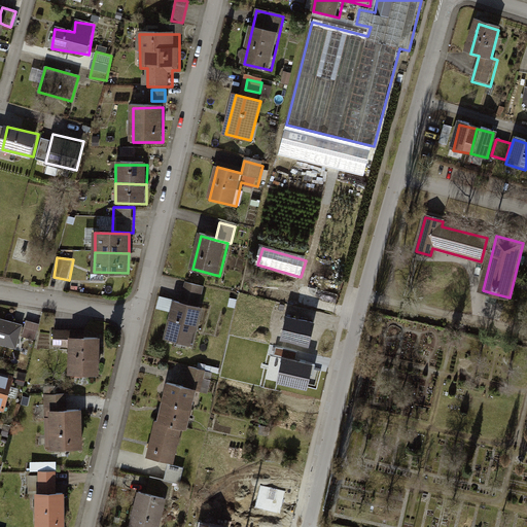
[(206,287),(186,283),(181,302),(202,308),(206,287)]
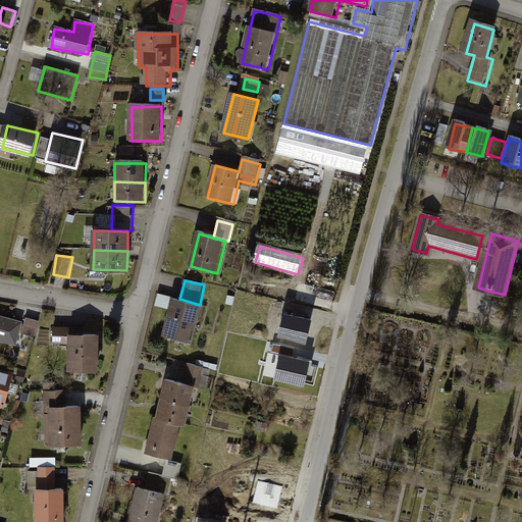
[(170,303),(162,334),(192,343),(202,306),(172,298),(170,303)]
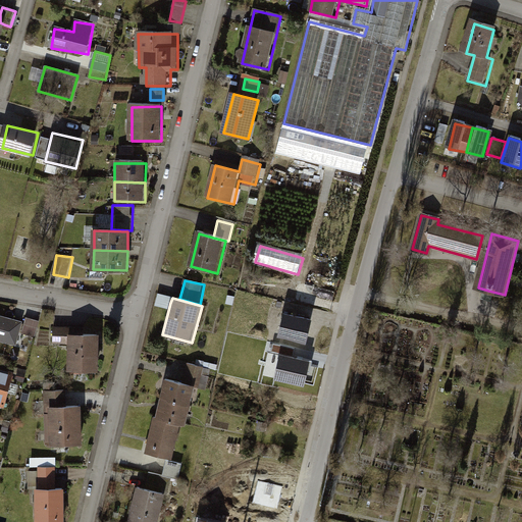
[(276,334),(309,343),(315,316),(282,309),(276,334)]
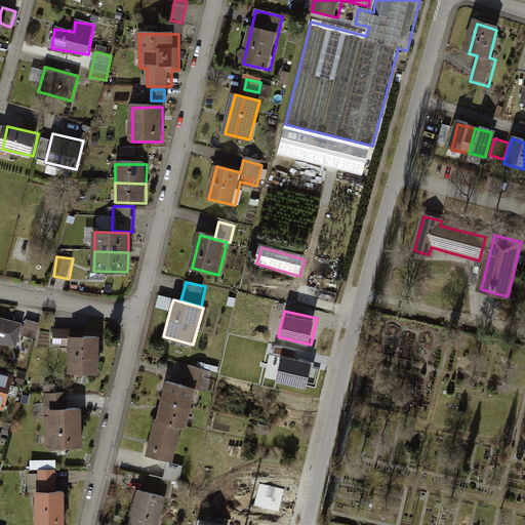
[(0,319),(0,342),(14,347),(19,324),(0,319)]
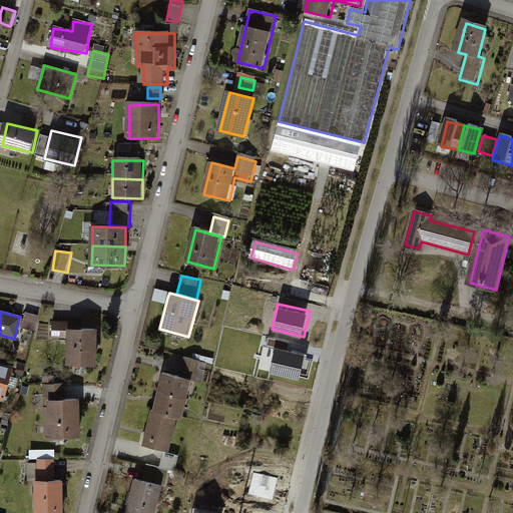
[(36,331),(40,314),(26,312),(22,328),(36,331)]
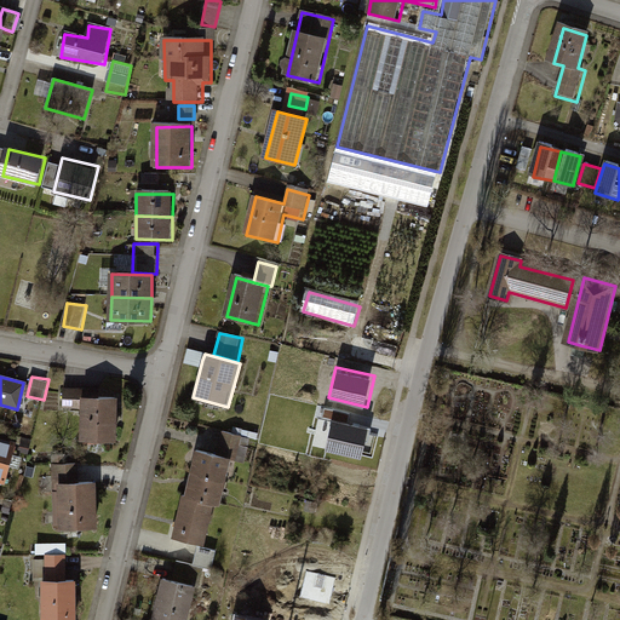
[(79,392),(62,392),(62,409),(79,408),(79,392)]
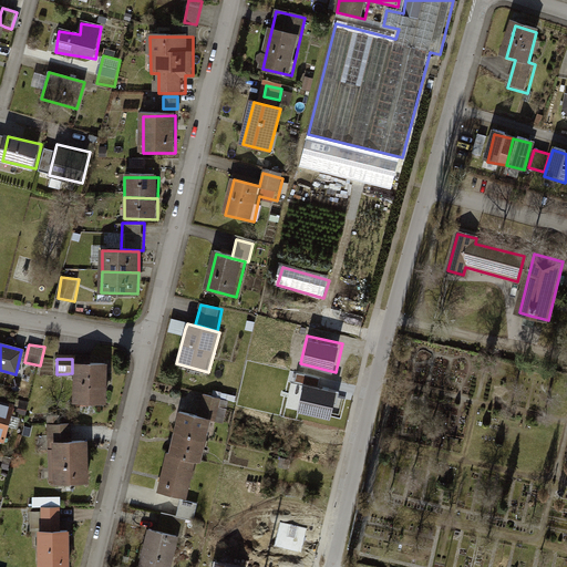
[(107,366),(76,364),(75,401),(106,402),(107,366)]
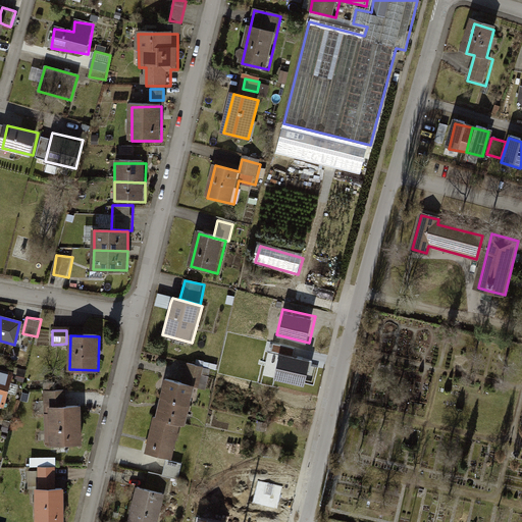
[(273,376),(306,384),(312,358),(279,351),(273,376)]
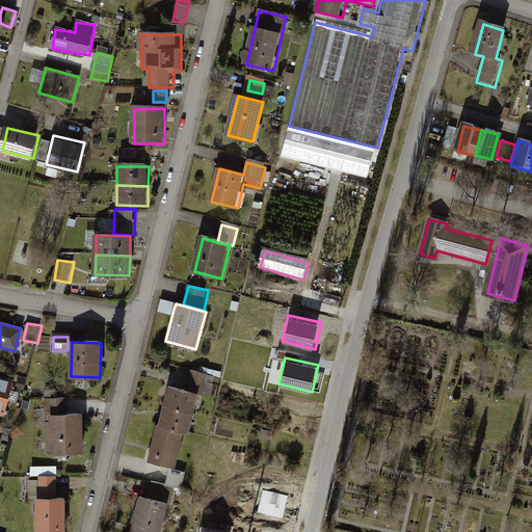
[(15,381),(0,377),(0,414),(7,416),(15,381)]
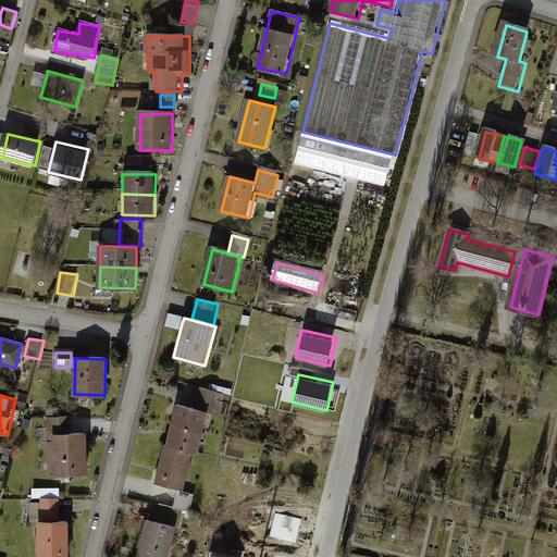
[(208,413),(176,405),(172,423),(203,432),(208,413)]
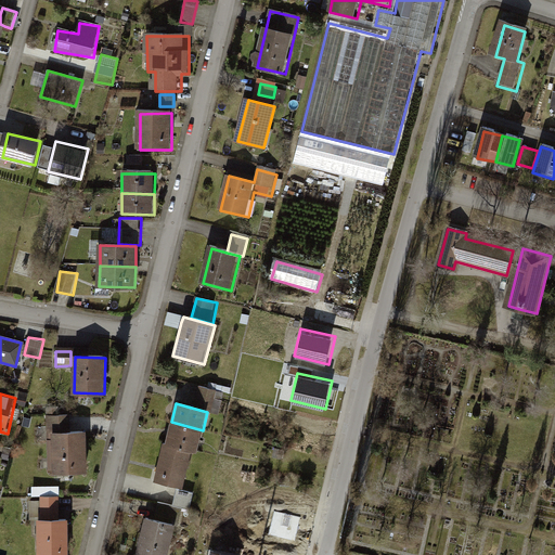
[(71,415),(47,416),(49,474),(86,473),(85,430),(71,431),(71,415)]
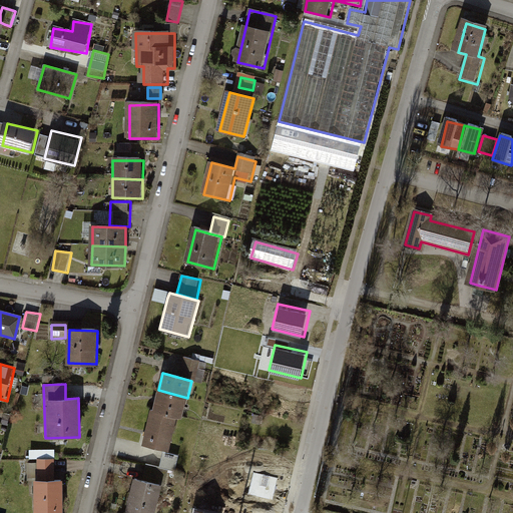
[(187,398),(158,390),(153,408),(183,415),(187,398)]
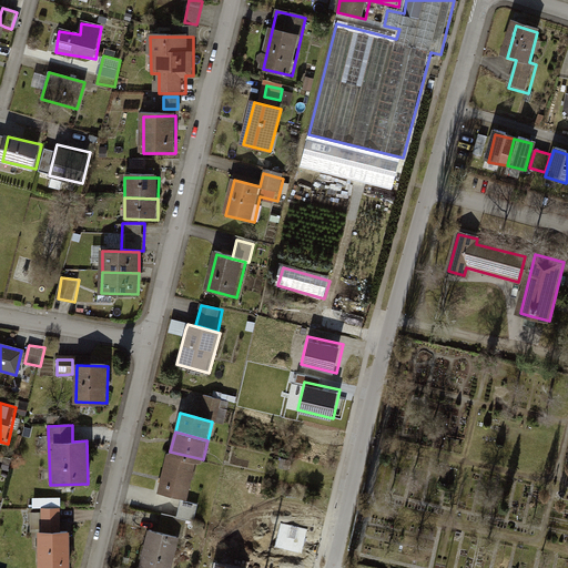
[(169,457),(161,493),(189,498),(196,463),(169,457)]
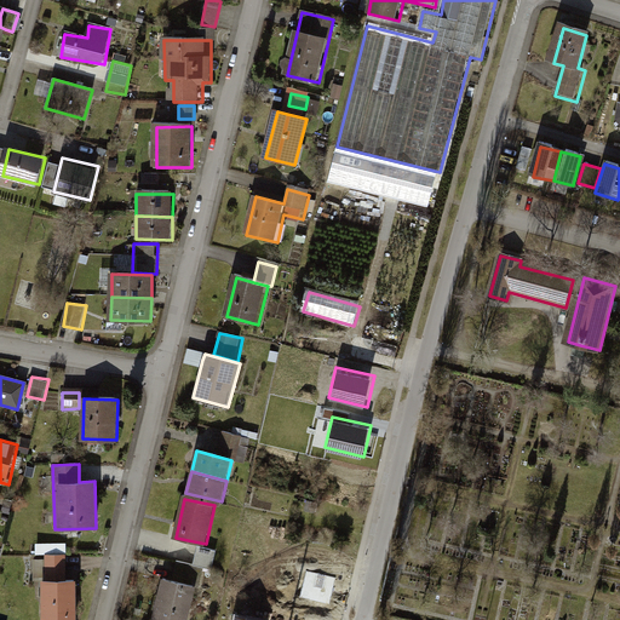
[(42,580),(42,619),(76,619),(76,578),(67,578),(67,558),(46,558),(46,580),(42,580)]
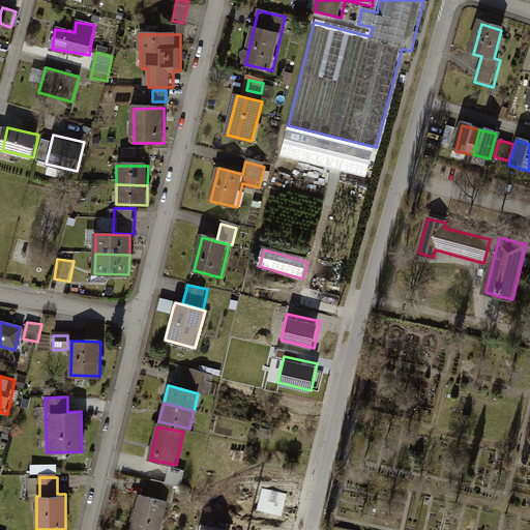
[(39,495),(38,478),(29,478),(30,496),(39,495)]
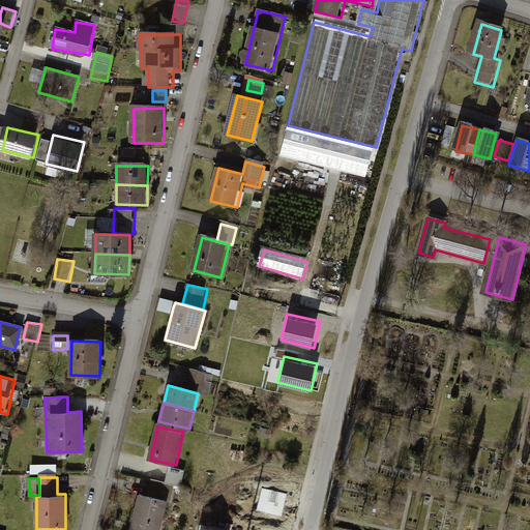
[(292,491),(259,483),(252,511),(285,520),(292,491)]
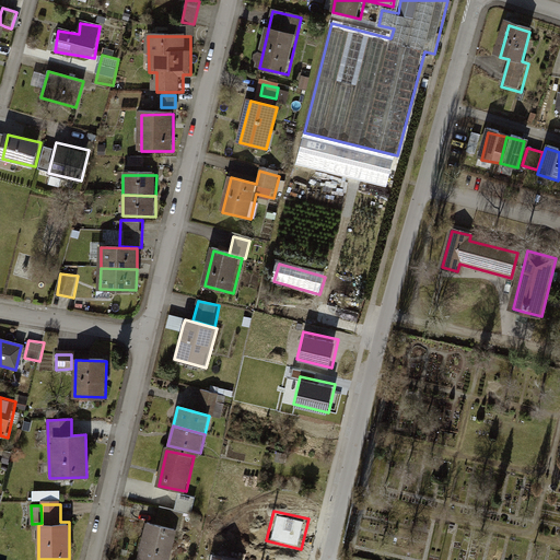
[(149,522),(141,558),(151,559),(168,559),(176,528),(149,522)]
